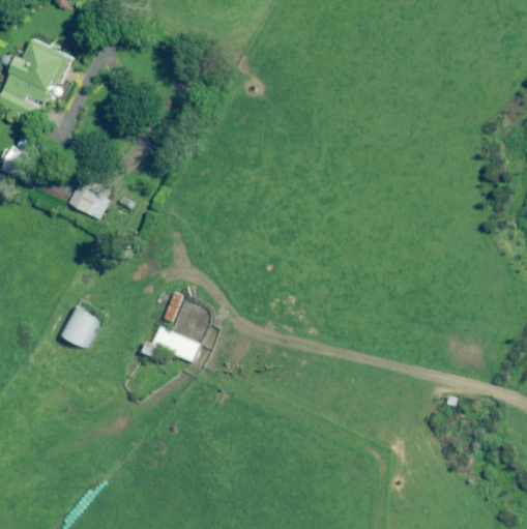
[(30,118),(36,106),(31,104),(33,97),(47,103),(55,82),(59,84),(70,57),(32,40),(24,60),(19,58),(0,100),(0,106),(30,118)]
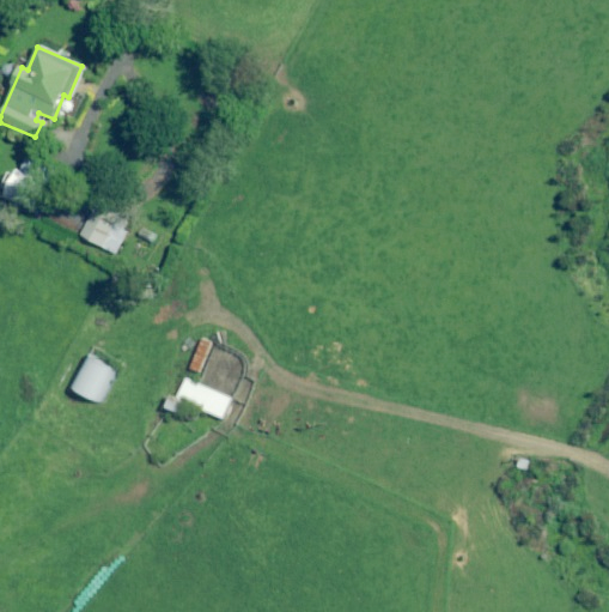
[(22,156),(6,199),(37,211),(52,173),(47,171),(49,167),(22,156)]
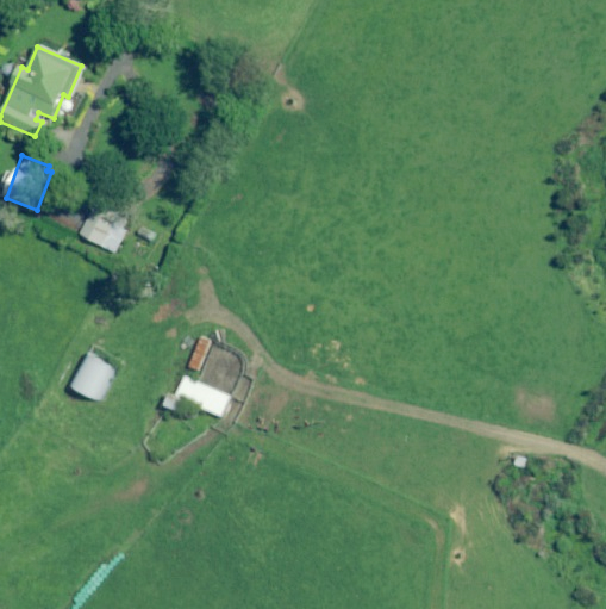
[(120,229),(125,221),(116,216),(118,212),(97,200),(79,234),(113,253),(125,231),(120,229)]
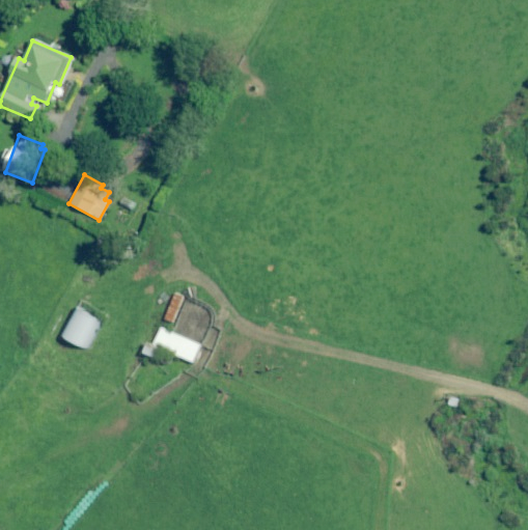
[(84,347),(100,321),(76,307),(60,335),(84,347)]
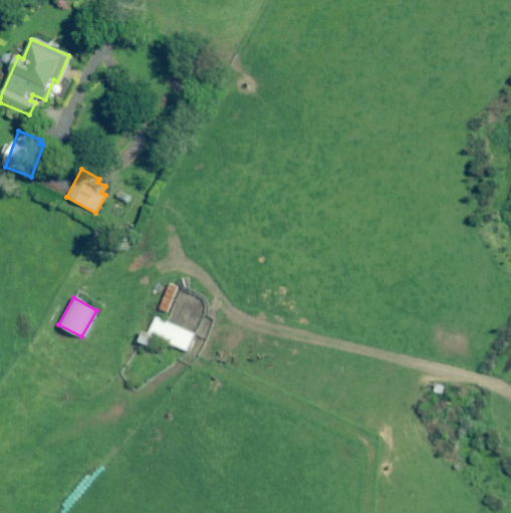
[(148,333),(144,332),(140,341),(150,345),(154,336),(187,351),(194,334),(156,317),(148,333)]
